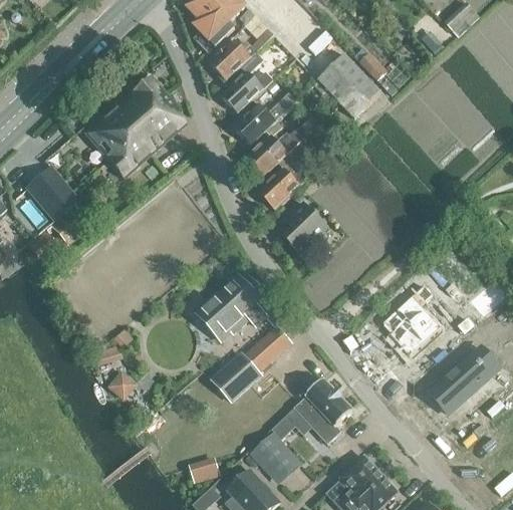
[(231,23),(208,0),(194,0),(187,8),(199,20),(194,25),(201,33),(195,39),(208,53),(235,27),(230,23),(231,23)]
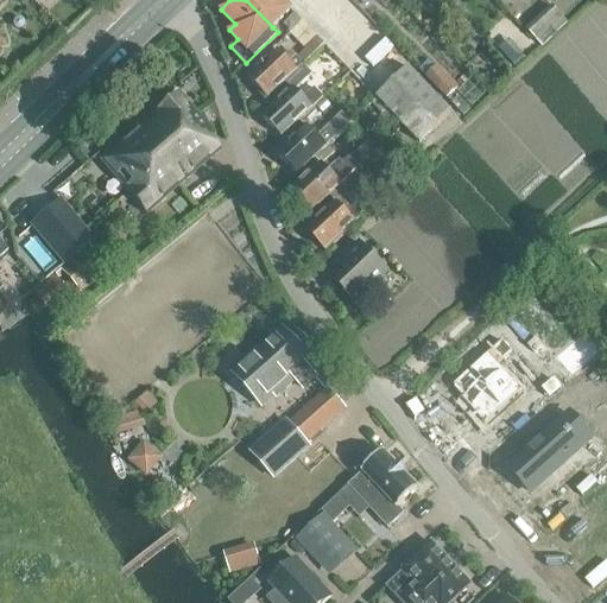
[(246,0),(273,27),(292,8),(284,0),(246,0)]
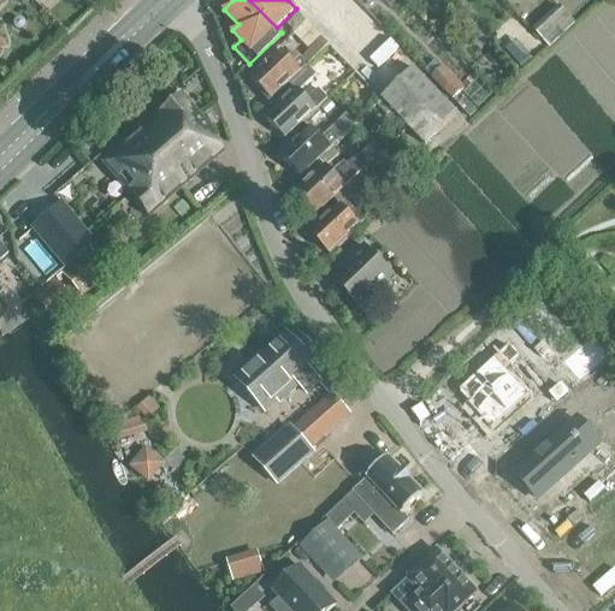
[(337,0),(348,11),(359,1),(358,0),(337,0)]
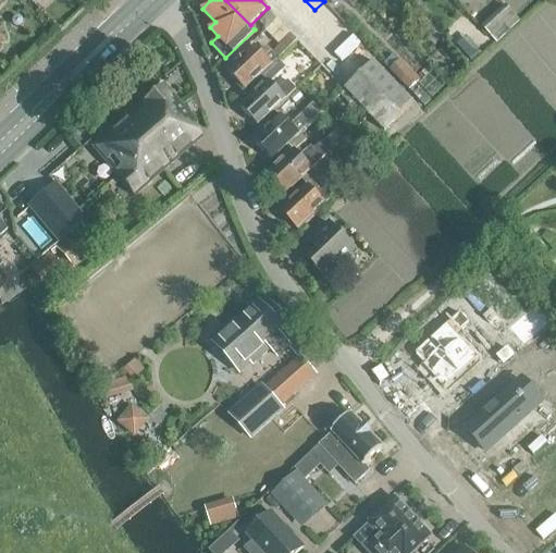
[(521,19),(520,17),(518,15),(517,14),(507,3),(483,24),(493,35),(494,36),(498,40),(511,27),(521,19)]
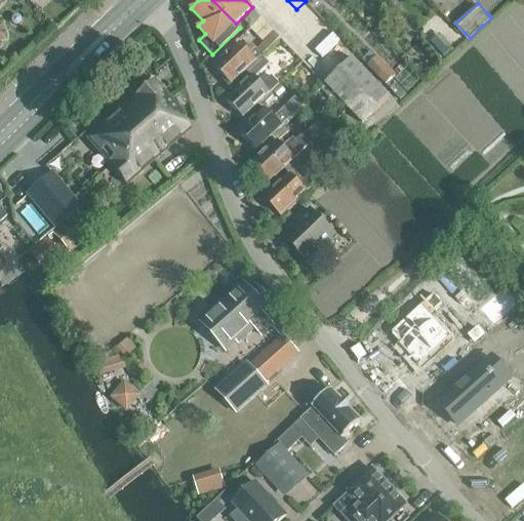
[(260,15),(253,7),(243,16),(251,25),(260,15)]
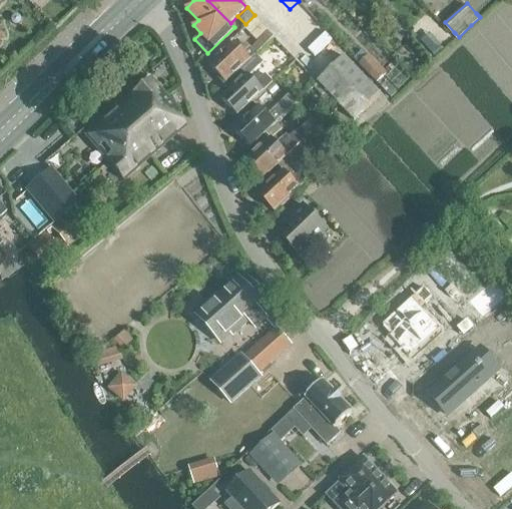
[(10,14),(9,17),(11,20),(13,21),(16,21),(19,19),(19,16),(18,13),(16,11),(13,12),(10,14)]
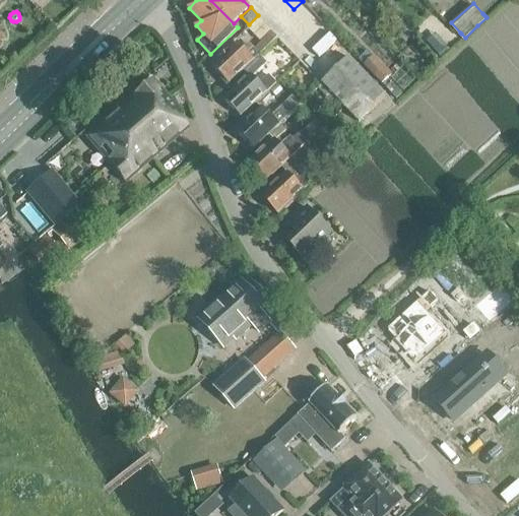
[(401,20),(393,28),(403,40),(412,31),(401,20)]
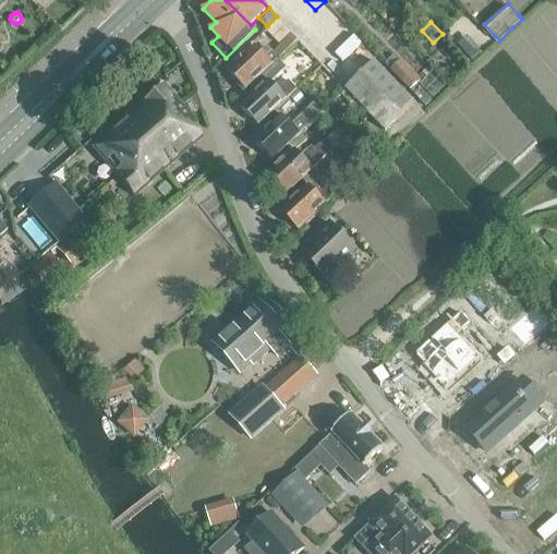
[(265,55),(255,44),(228,70),(245,88),(259,74),(277,57),(277,58),(278,57),(278,56),(298,38),(288,28),(269,47),(271,49),(265,55)]
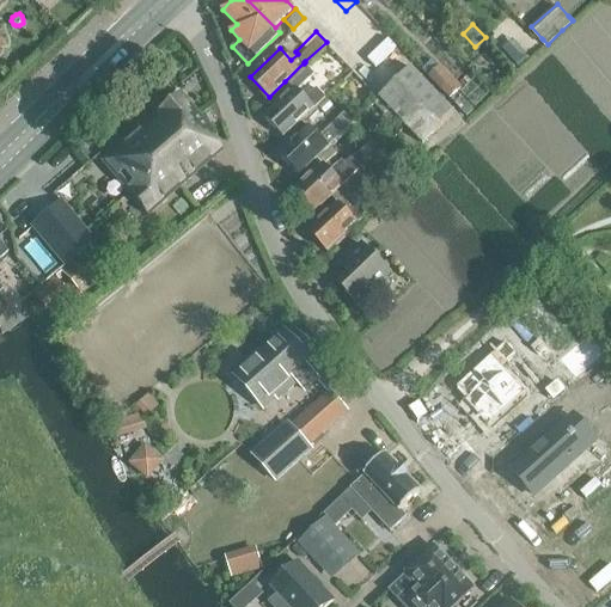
[(304,115),(319,99),(325,94),(316,85),(304,97),(295,87),(312,72),(304,63),(304,62),(285,81),(292,89),(263,115),(283,135),(305,115),(304,115)]
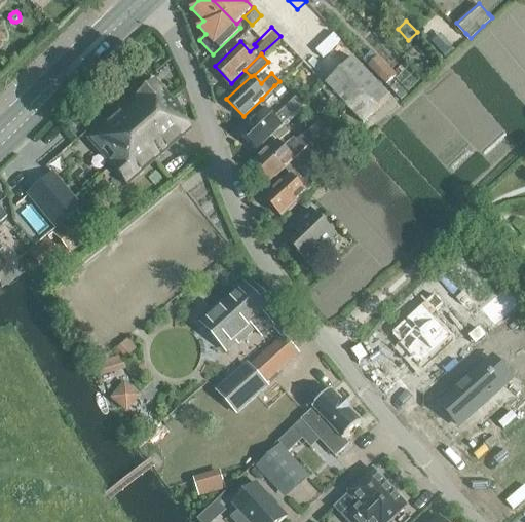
[(395,73),(376,54),(367,64),(385,82),(395,73)]
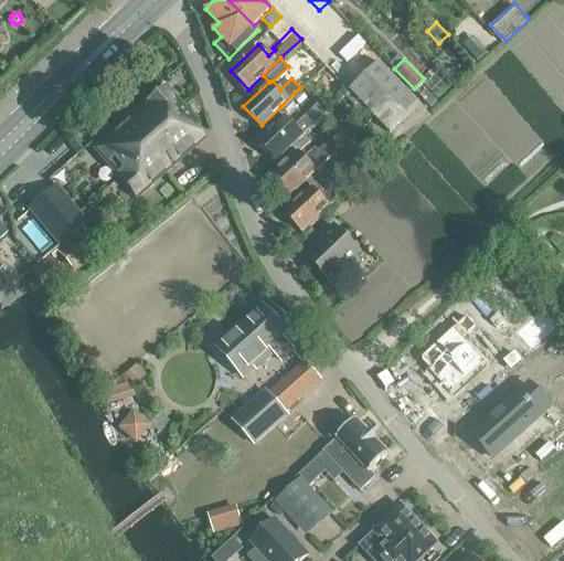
[(390,129),(419,102),(379,60),(349,87),(390,129)]
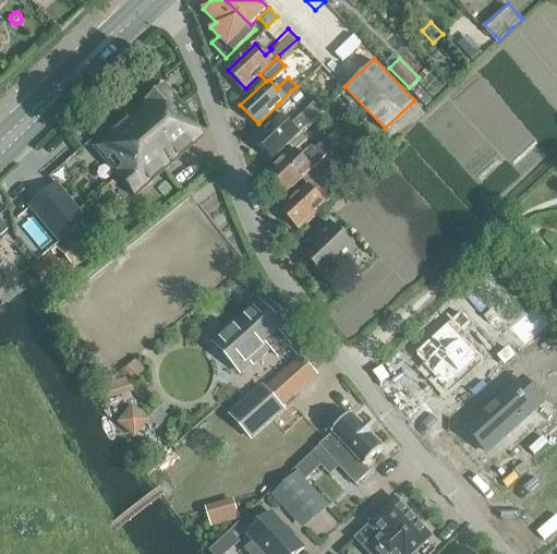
[(116,173),(146,147),(145,131),(180,103),(162,83),(140,103),(141,104),(132,111),(132,110),(91,144),(114,172),(116,173)]
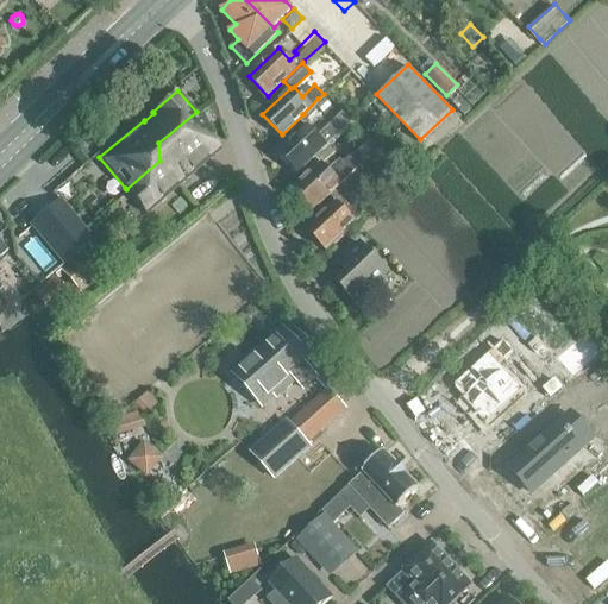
[(317,133),(306,123),(276,152),(298,174),(301,170),(300,169),(327,143),(353,119),(343,108),(317,133)]
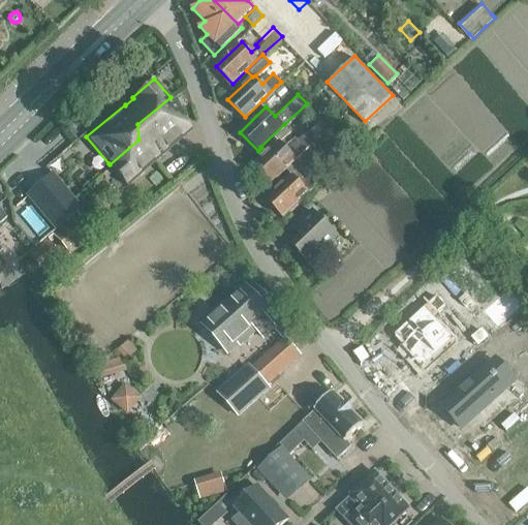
[(181,118),(185,115),(171,97),(137,124),(138,140),(110,164),(126,184),(190,128),(181,118)]
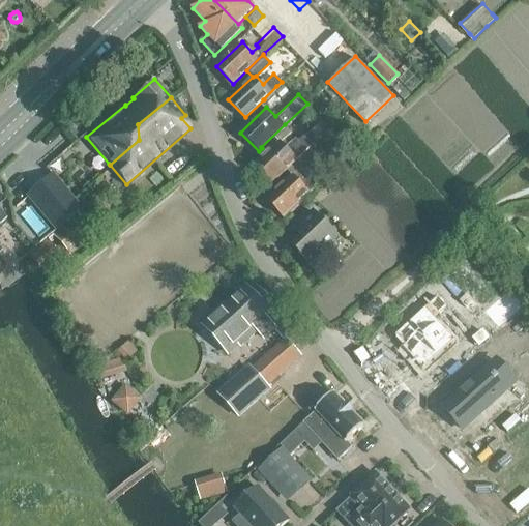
[(270,183),(286,169),(323,133),(335,121),(328,114),(320,121),(319,121),(299,140),(285,124),(261,147),(262,148),(266,153),(254,166),(270,183)]
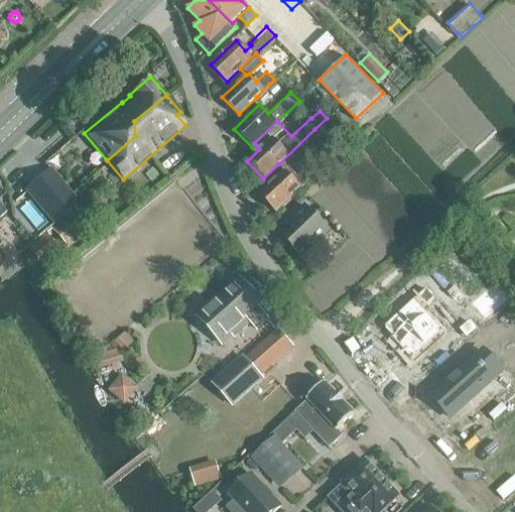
[(62,123),(70,131),(75,127),(67,118),(62,123)]
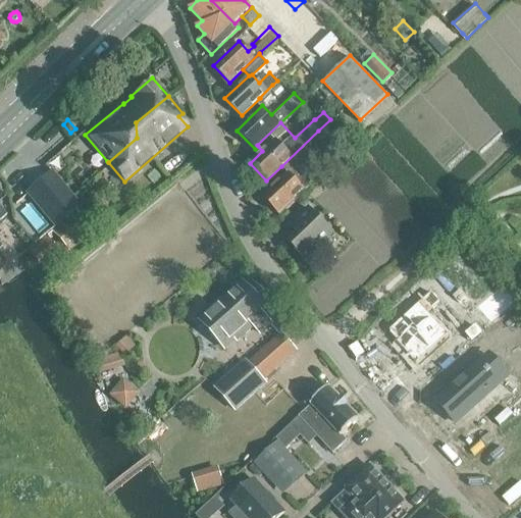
[(305,189),(304,188),(313,180),(305,171),(306,170),(301,164),(327,140),(318,131),(281,166),(287,171),(262,195),(278,213),(305,189)]
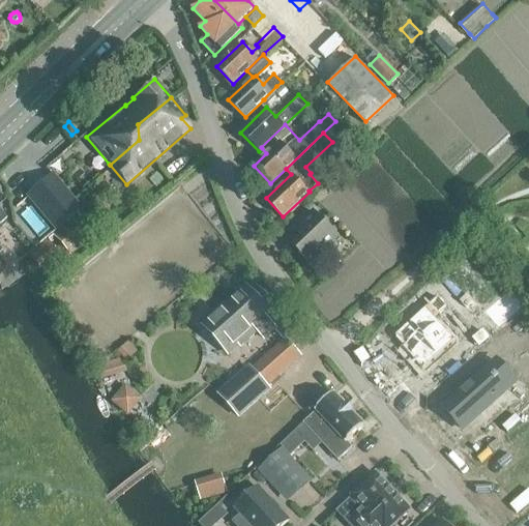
[(28,186),(59,224),(80,206),(48,170),(28,186)]
